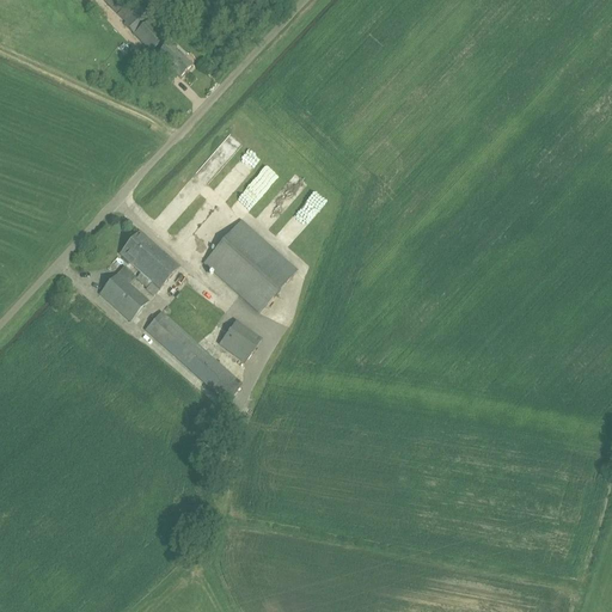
[(102,0),(115,13),(129,0),(102,0)]
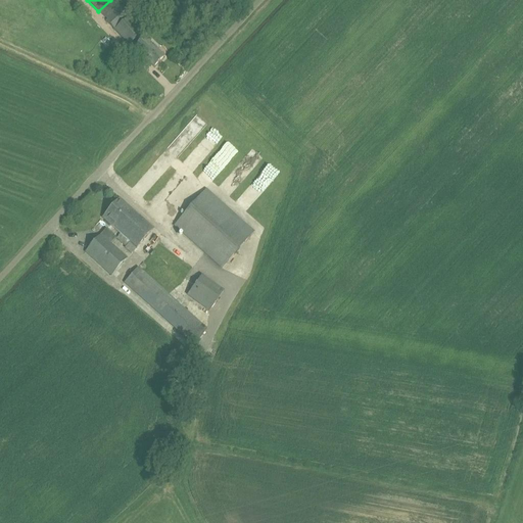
[(129,45),(143,32),(129,16),(114,0),(112,0),(100,12),(106,19),(105,20),(129,45)]
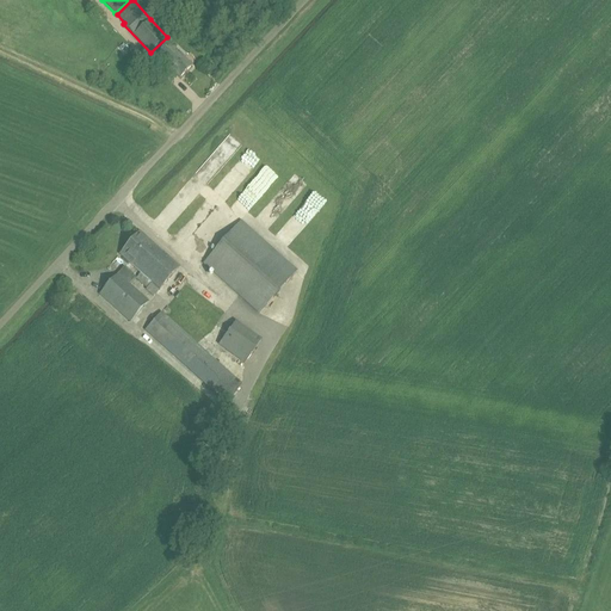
[(179,78),(191,66),(168,43),(159,54),(167,62),(165,65),(179,78)]
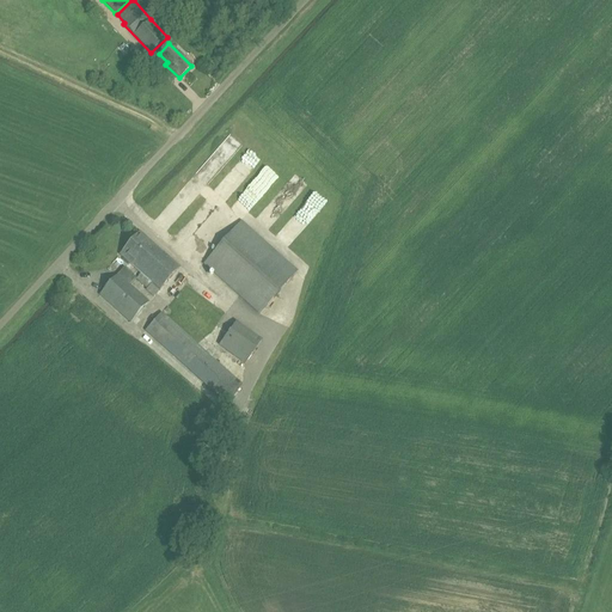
[(303,177),(297,185),(304,190),(310,183),(303,177)]
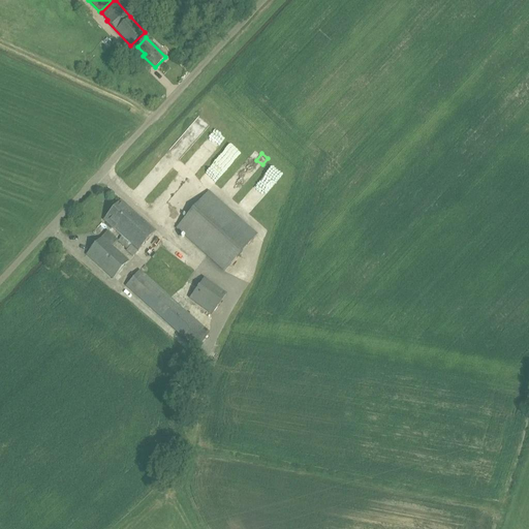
[(217,181),(224,176),(219,169),(221,167),(212,173),(217,181)]
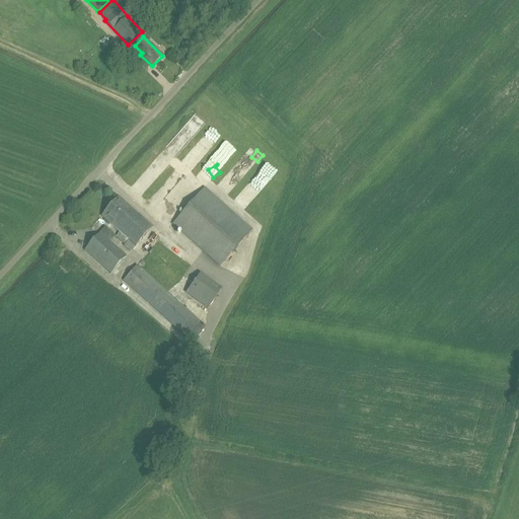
[(172,224),(220,266),(251,230),(204,189),(172,224)]
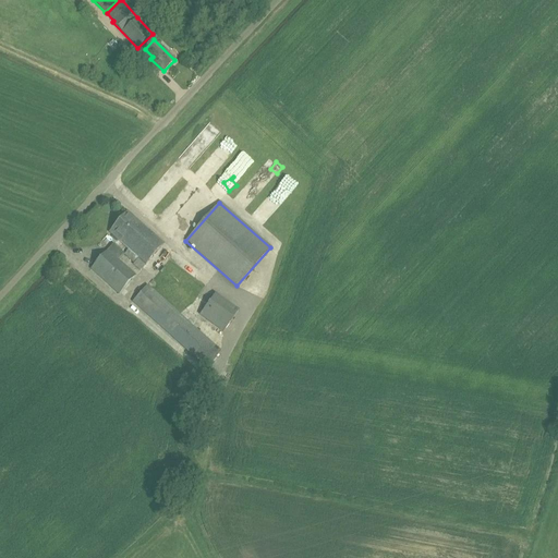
[(138,258),(133,265),(140,270),(164,244),(128,211),(109,232),(138,258)]
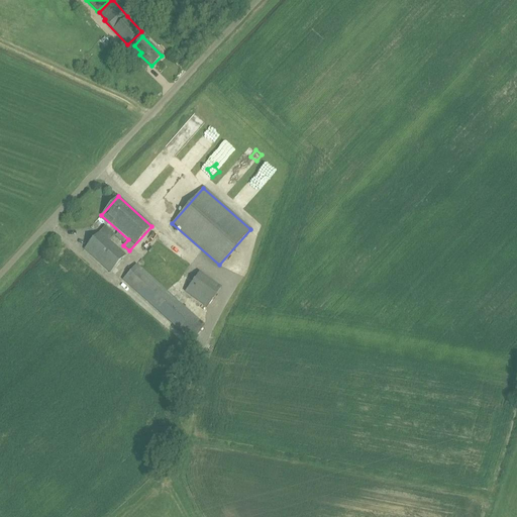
[(110,273),(125,255),(99,232),(84,249),(110,273)]
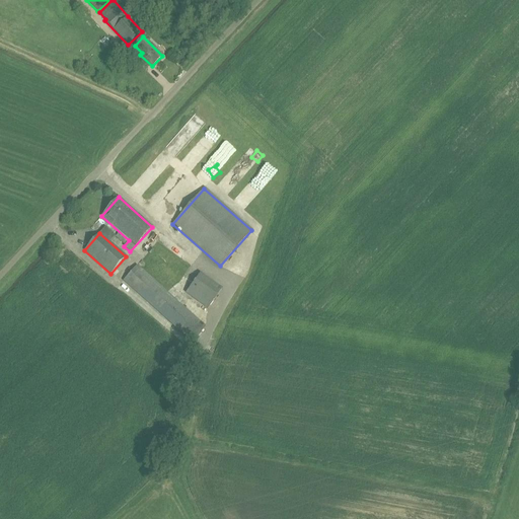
[(206,326),(137,265),(123,281),(192,343),(206,326)]
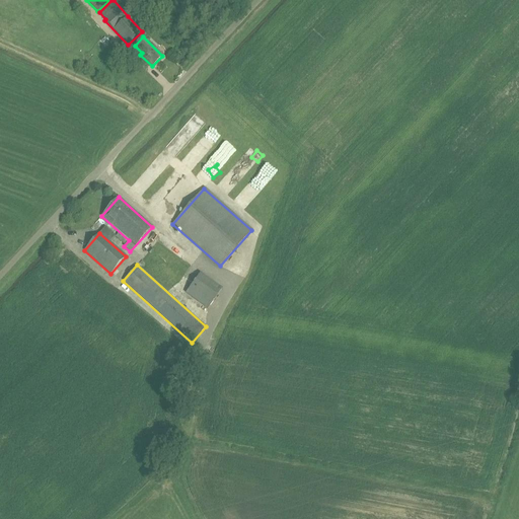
[(207,309),(215,299),(193,283),(186,293),(207,309)]
